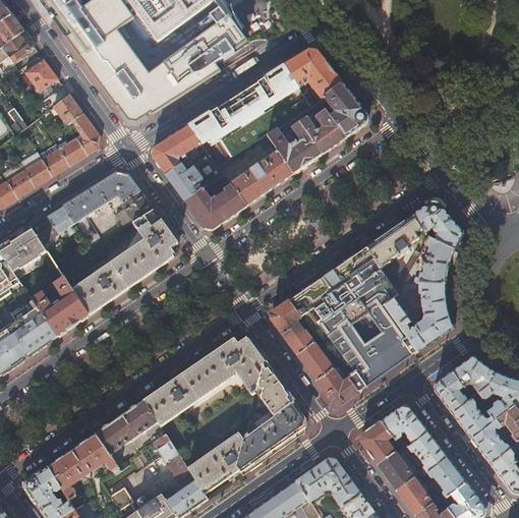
[(0,20),(10,13),(0,0),(0,20)]
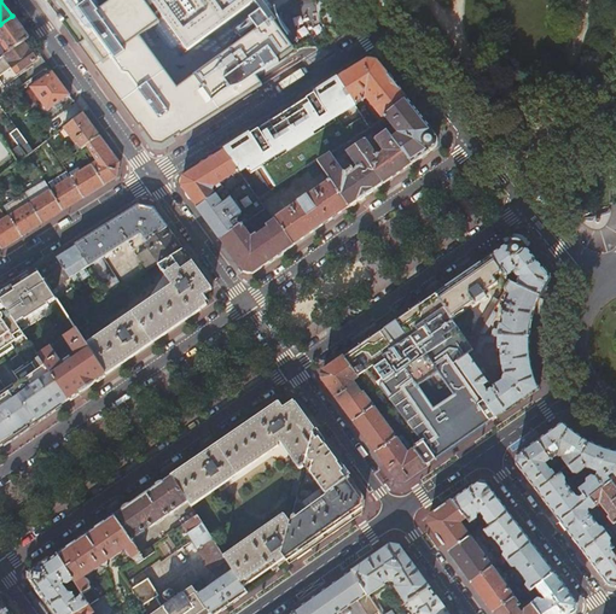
[(87,35),(76,42),(138,127),(140,126),(152,141),(161,144),(179,132),(180,133),(263,80),(256,69),(262,64),(267,59),(272,56),(279,52),(275,46),(289,37),(283,28),(277,19),(269,10),(175,79),(116,0),(105,0),(99,5),(96,0),(73,17),(87,35)]
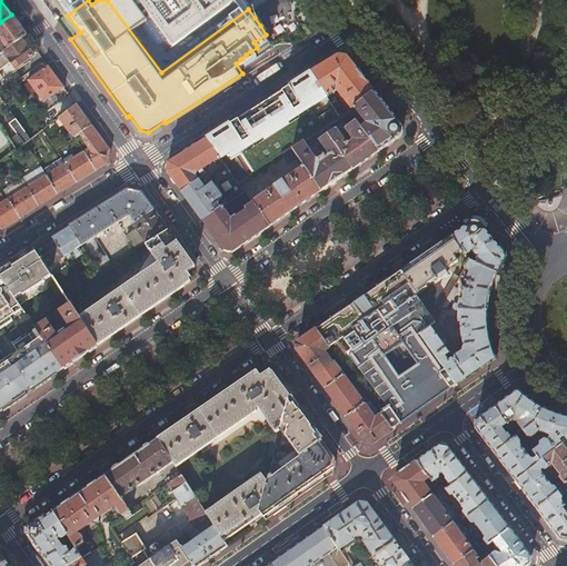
[(141,0),(170,37),(218,0),(141,0)]
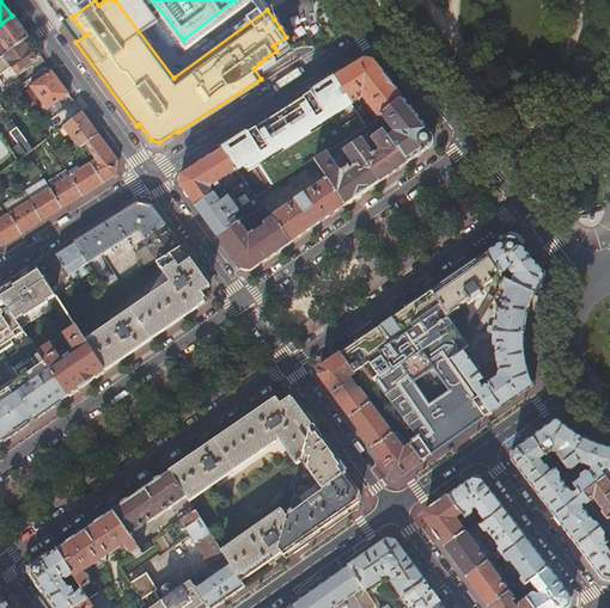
[(258,0),(267,10),(274,5),(270,0),(258,0)]
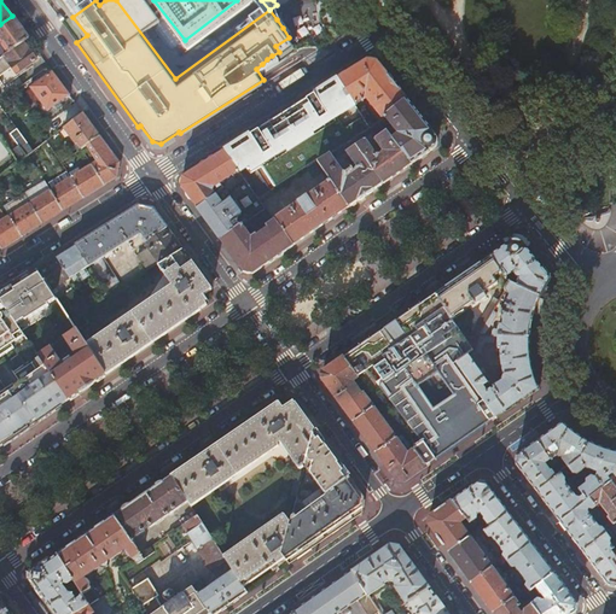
[(277,5),(269,10),(277,19),(283,28),(288,25),(280,13),(277,5)]
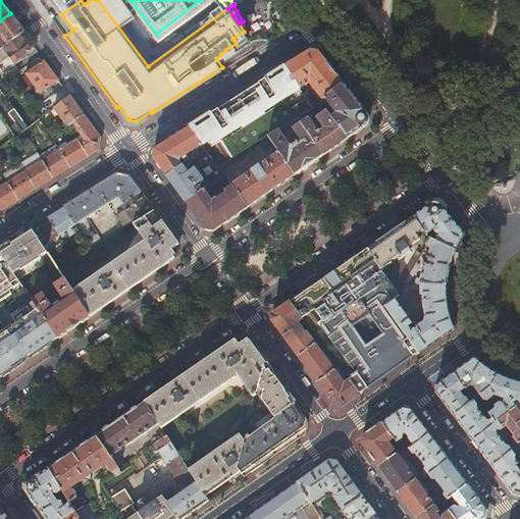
[(0,46),(17,33),(22,30),(10,13),(0,20),(0,46)]
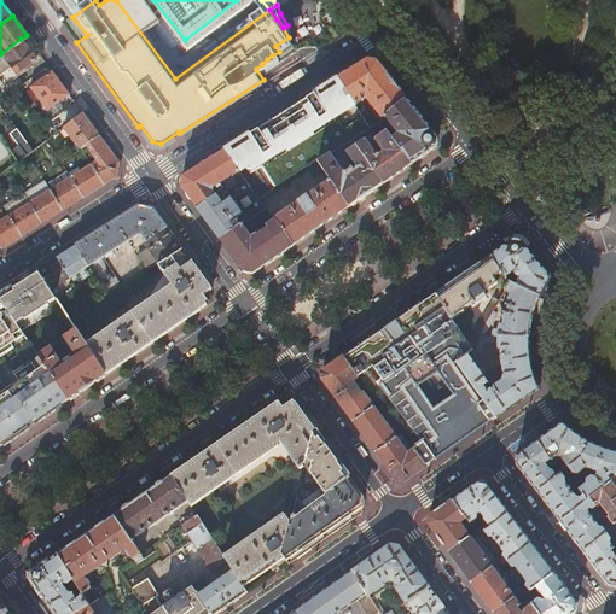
[(0,82),(35,57),(28,47),(21,39),(0,54),(0,82)]
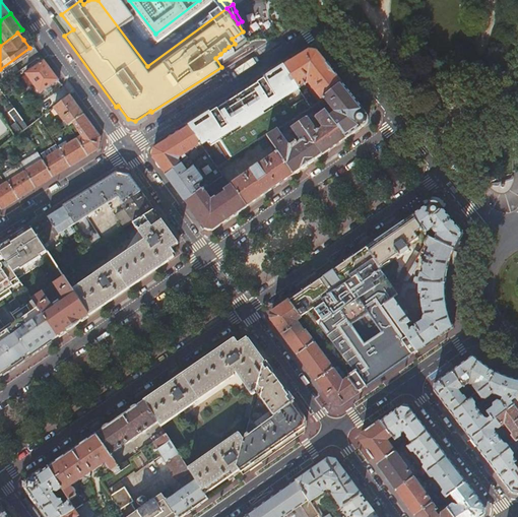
[(320,98),(339,81),(326,65),(315,51),(308,49),(283,64),(297,85),(308,78),(309,80),(308,84),(319,98),(320,98)]
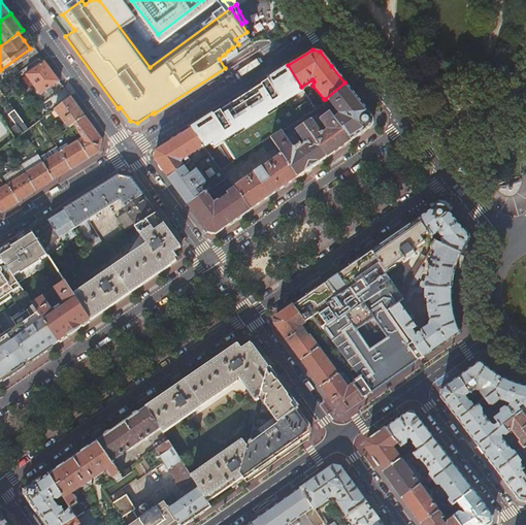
[(59,79),(43,59),(25,73),(39,93),(59,79)]
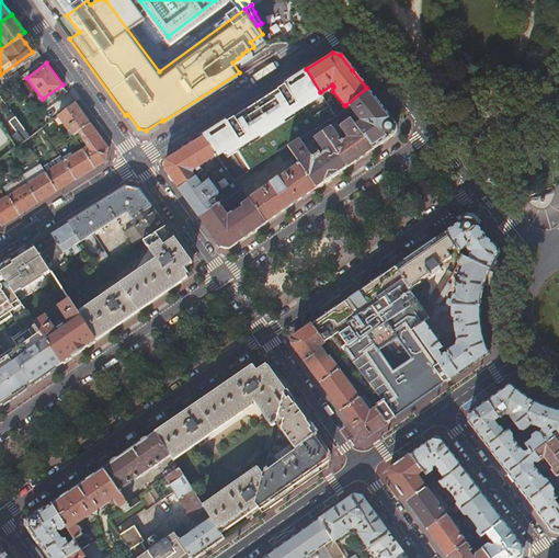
[(320,92),(306,69),(201,135),(216,155),(224,150),(226,152),(229,150),(242,171),(285,143),(286,145),(297,138),(309,131),(317,125),(326,120),(333,114),(327,103),(310,113),(304,103),(320,92)]
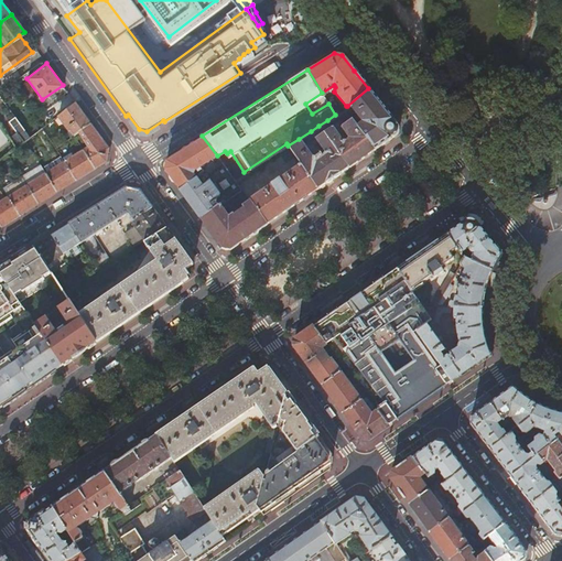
[(381,104),(368,88),(347,106),(349,107),(350,106),(359,116),(359,115),(366,111),(369,115),(363,119),(356,125),(374,148),(389,137),(390,136),(392,135),(395,133),(396,130),(397,128),(397,126),(396,123),(395,122),(393,120),(391,119),(392,118),(381,104)]
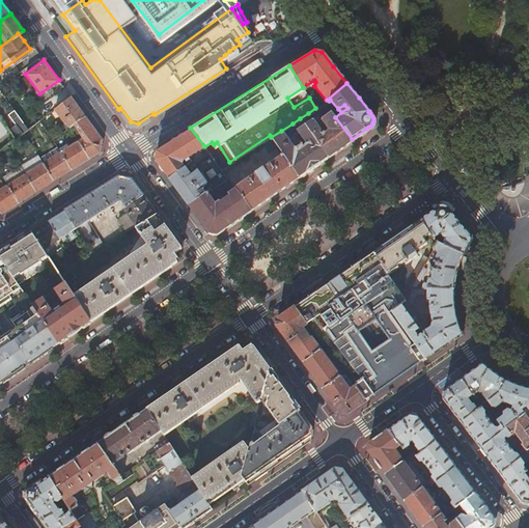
[(306,93),(309,98),(315,108),(317,107),(319,106),(310,90),(306,93)]
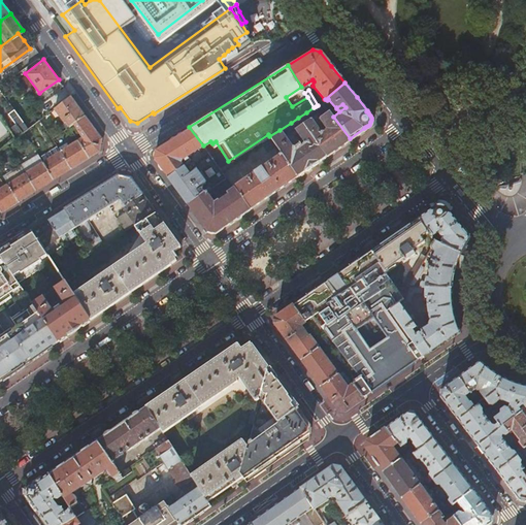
[(84,113),(69,95),(54,107),(64,121),(65,121),(67,124),(84,113)]
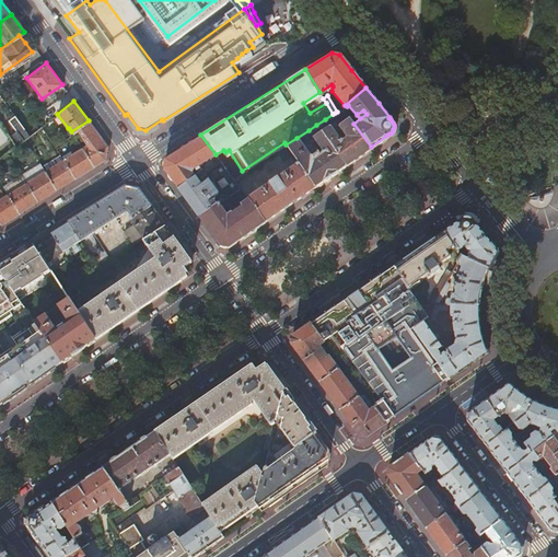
[(362,152),(371,147),(353,124),(340,108),(337,112),(335,113),(339,119),(343,118),(344,119),(338,124),(344,132),(346,131),(348,135),(341,139),(339,139),(325,119),(316,125),(345,165),(362,152)]
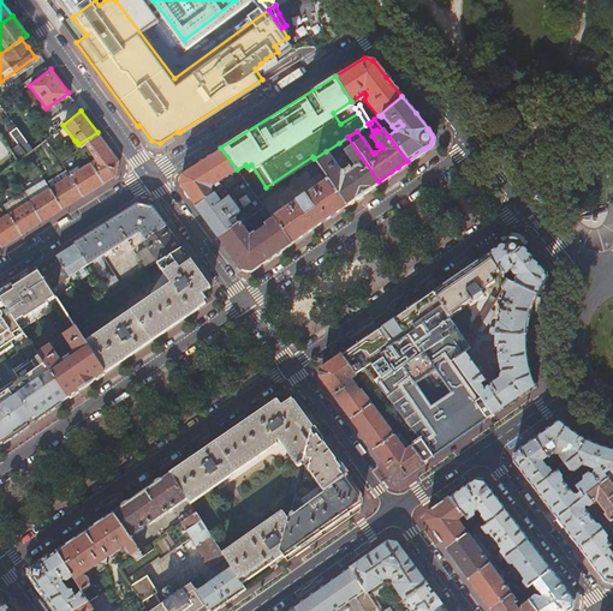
[(22,126),(13,129),(18,145),(27,143),(22,126)]
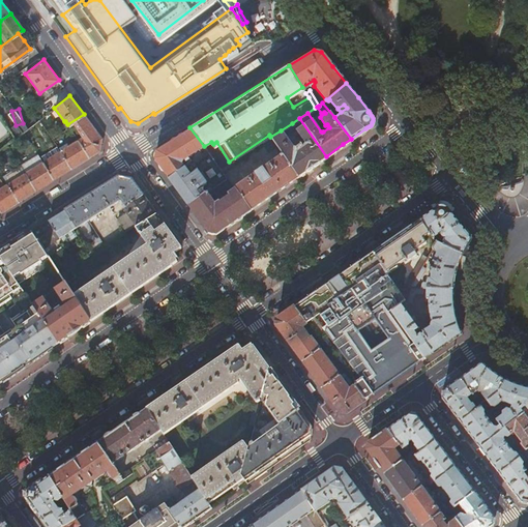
[(100,137),(85,115),(72,123),(81,137),(77,139),(88,156),(97,150),(100,137)]
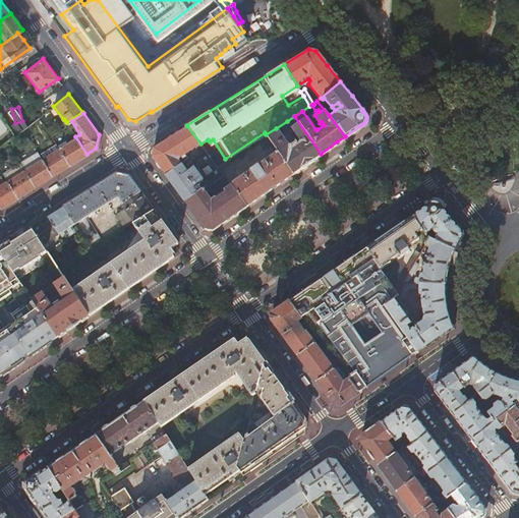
[(305,163),(321,154),(294,116),(287,121),(299,138),(298,139),(299,140),(291,146),(291,145),(287,144),(276,128),(266,134),(277,150),(292,173),(305,163)]
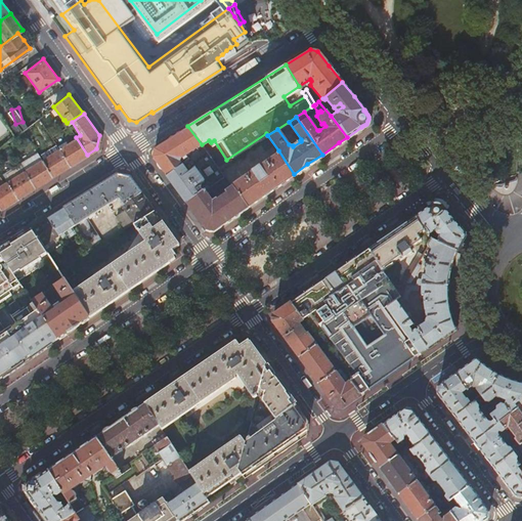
[(13,137),(19,132),(15,125),(8,130),(13,137)]
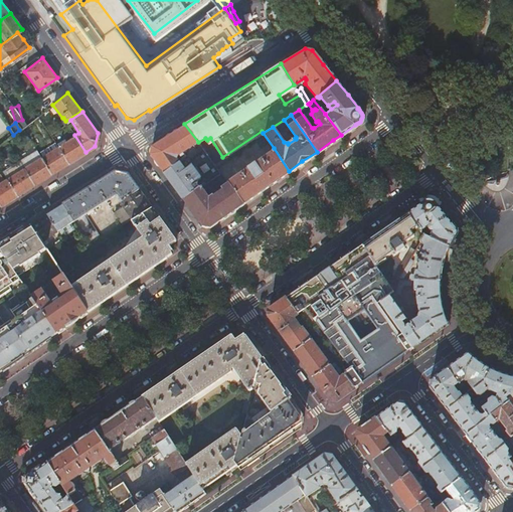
[(198,142),(184,124),(151,146),(149,153),(163,171),(179,159),(178,156),(198,142)]
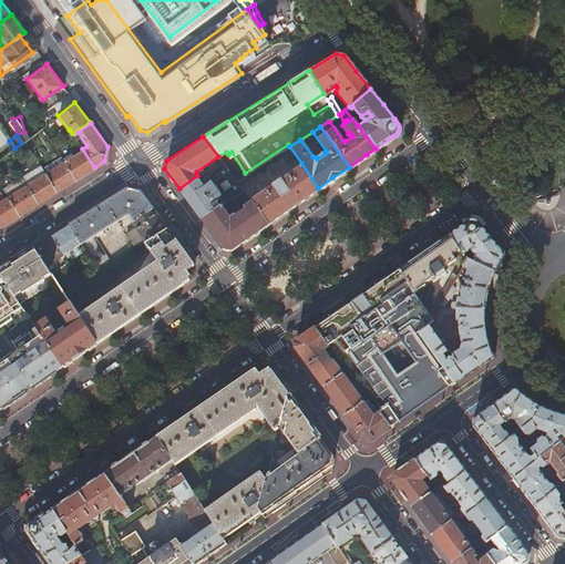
[(82,149),(63,161),(75,180),(94,167),(82,149)]
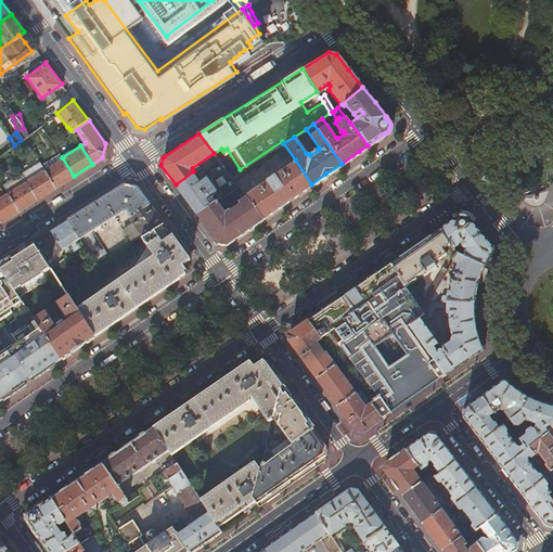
[(62,157),(43,169),(54,188),(74,176),(62,157)]
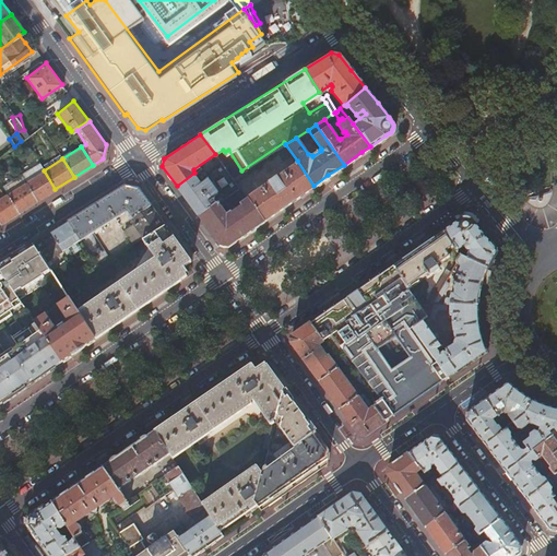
[(194,173),(177,186),(198,214),(216,201),(238,186),(218,158),(197,174),(194,173)]
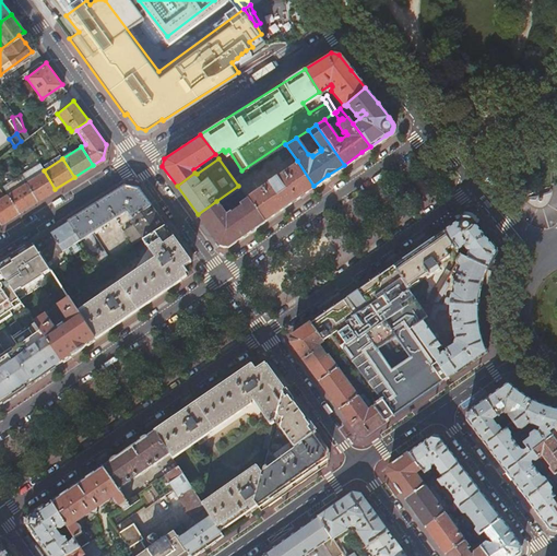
[(286,204),(313,186),(297,161),(294,163),(295,164),(277,175),(276,175),(268,181),(247,197),(263,220),(286,204)]
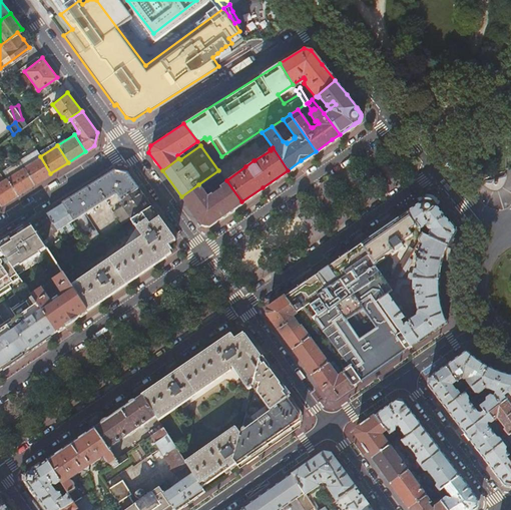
[(40,156),(35,149),(18,160),(23,167),(33,184),(50,173),(40,156)]
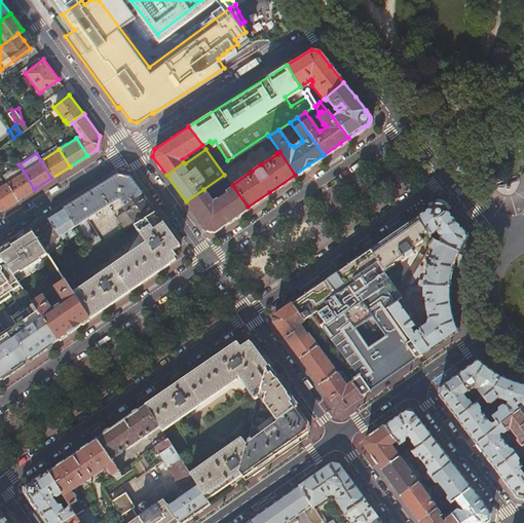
[(6,183),(16,199),(34,189),(24,172),(6,183)]
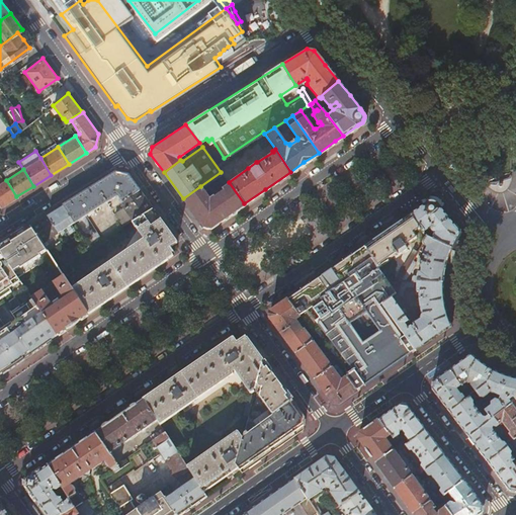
[(115,170),(62,204),(73,222),(89,246),(101,239),(85,213),(114,195),(117,196),(120,200),(139,189),(126,172),(115,170)]
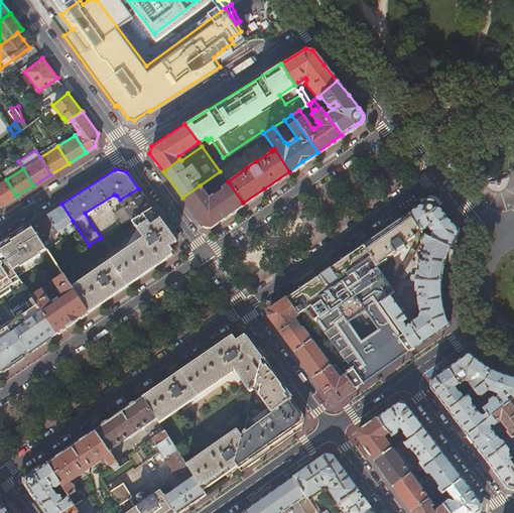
[(1,172),(0,172),(0,206),(16,196),(6,179),(1,172)]
